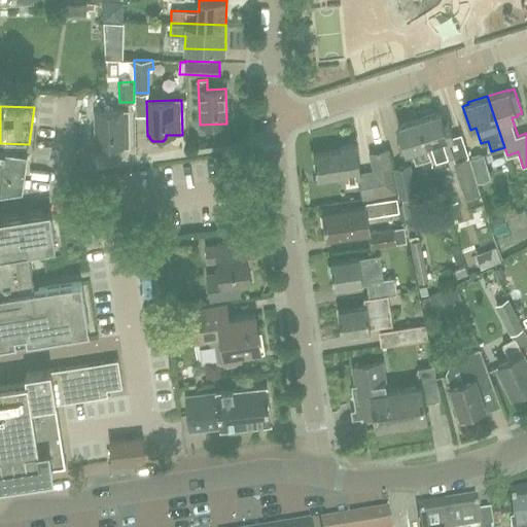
[(445,138),(453,135),(450,124),(444,126),(440,111),(419,118),(427,145),(431,156),(435,169),(444,167),(442,159),(451,155),(445,138)]
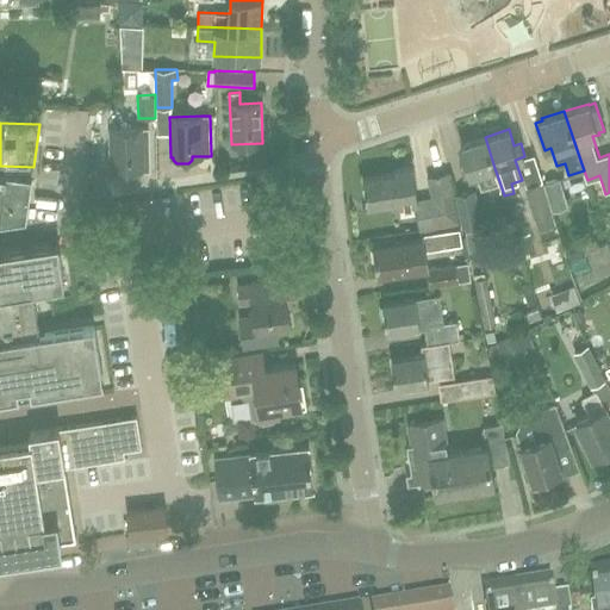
[(148,130),(142,130),(110,131),(111,172),(143,170),(149,170),(148,130)]
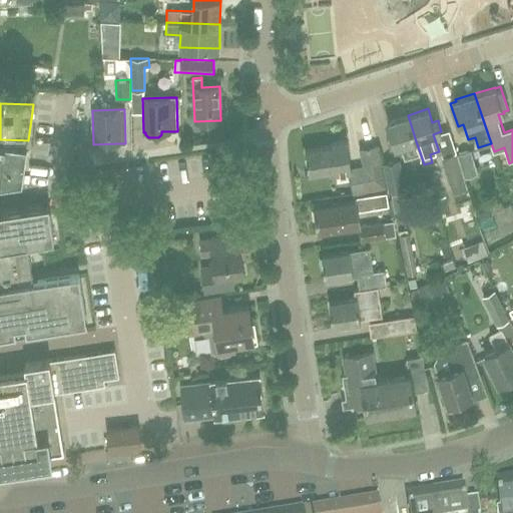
[(416,141),(408,115),(388,121),(392,135),(387,136),(391,148),(395,146),(396,147),(401,146),(405,157),(412,155),(416,167),(424,164),(420,152),(416,141)]
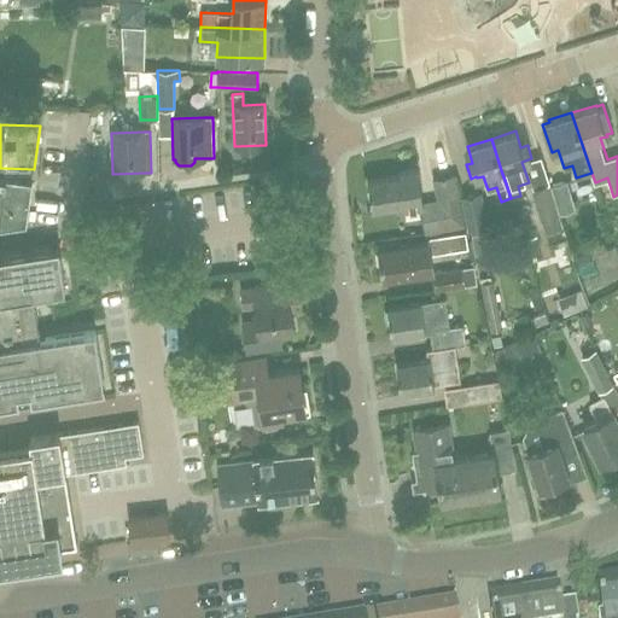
[(400,175),(368,179),(372,208),(404,203),(406,209),(421,207),(421,203),(417,169),(400,172),(400,175)]
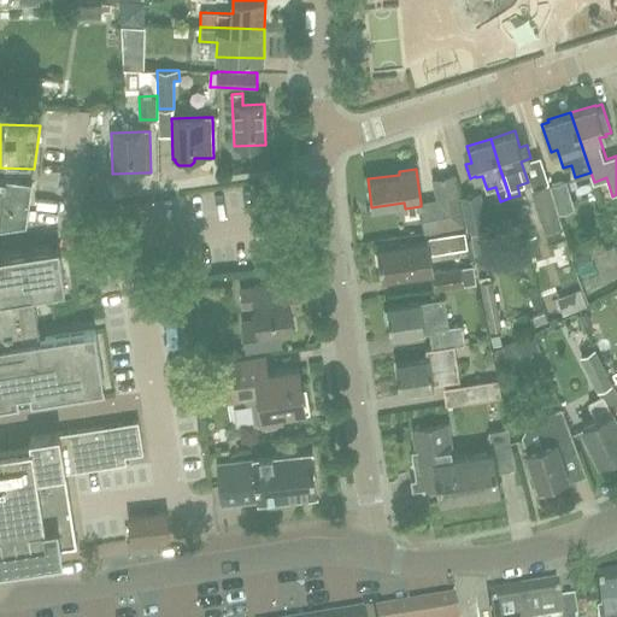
[(436,200),(421,203),(421,206),(425,233),(463,225),(453,175),(433,178),(436,200)]
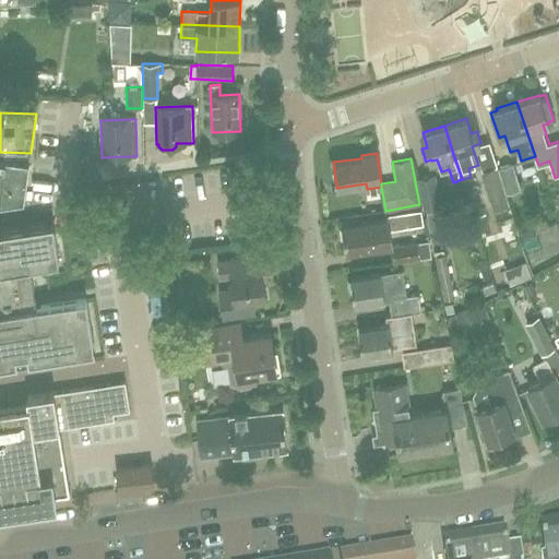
[(24,206),(28,167),(0,163),(0,210),(23,206),(24,206)]
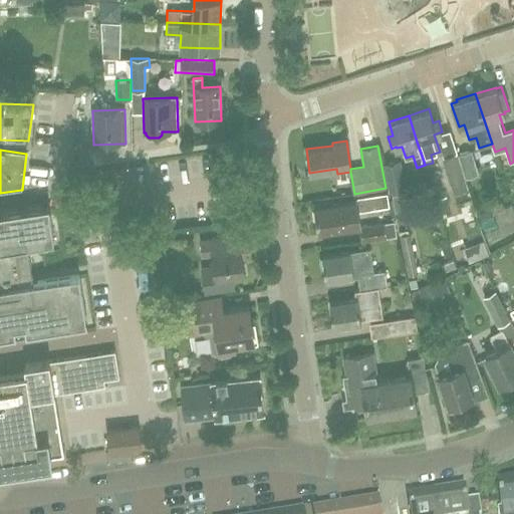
[(471,151),(459,154),(471,192),(481,189),(477,175),(478,175),(471,151)]
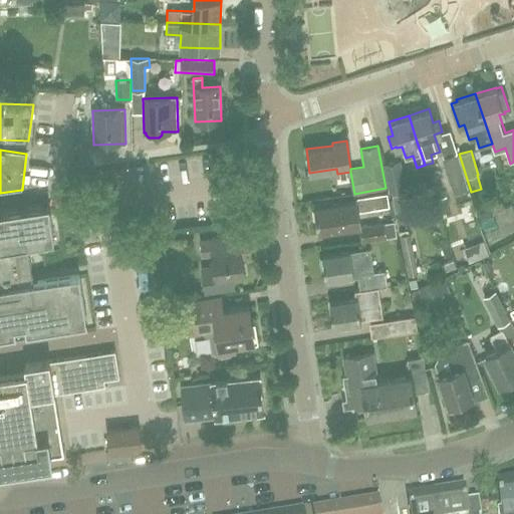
[(471,192),(459,154),(457,155),(442,159),(450,183),(465,179),(469,192),(471,192)]
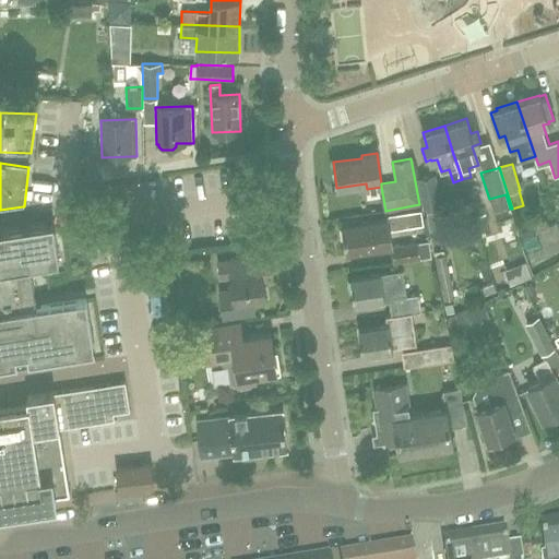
[(423,209),(440,205),(433,175),(416,178),(423,209)]
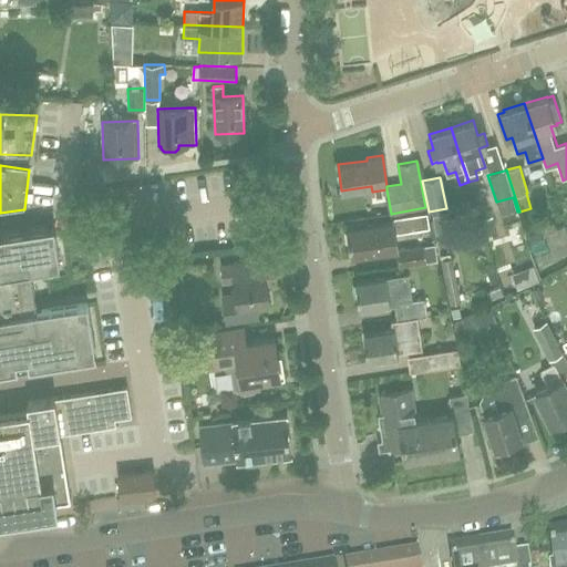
[(352,255),(398,247),(393,222),(348,228),(352,255)]
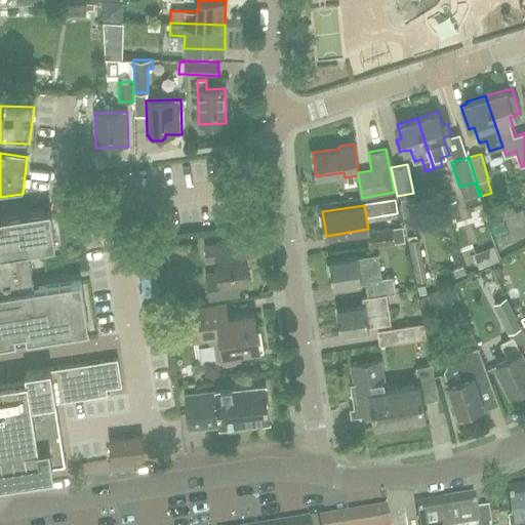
[(49,212),(0,219),(0,344),(88,330),(81,282),(34,289),(28,251),(55,247),(49,212)]
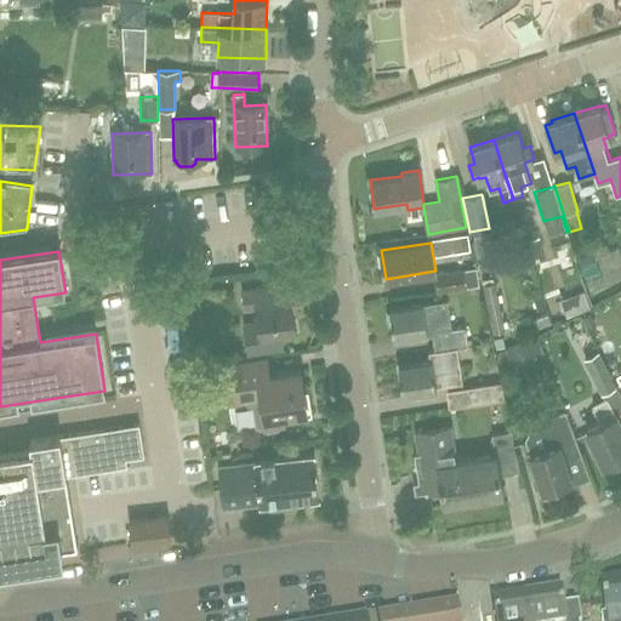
[(467,288),(479,285),(477,267),(434,273),(437,292),(467,288)]
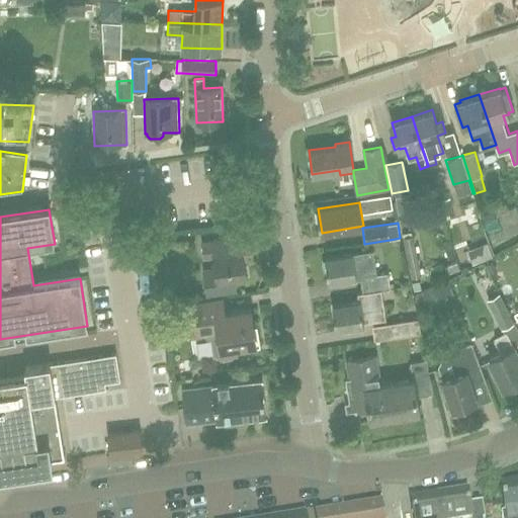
[(234,279),(246,277),(242,250),(231,252),(229,240),(203,244),(205,256),(214,255),(217,268),(203,270),(207,294),(235,290),(234,279)]
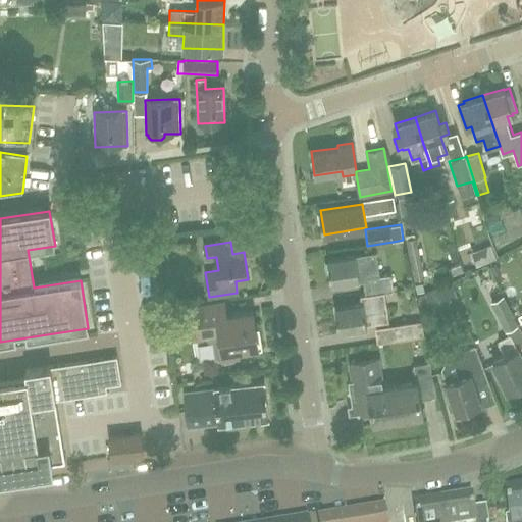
[(380,276),(377,253),(357,256),(357,254),(328,259),(331,282),(364,277),(366,294),(361,295),(393,290),(389,275),(385,275),(380,276)]
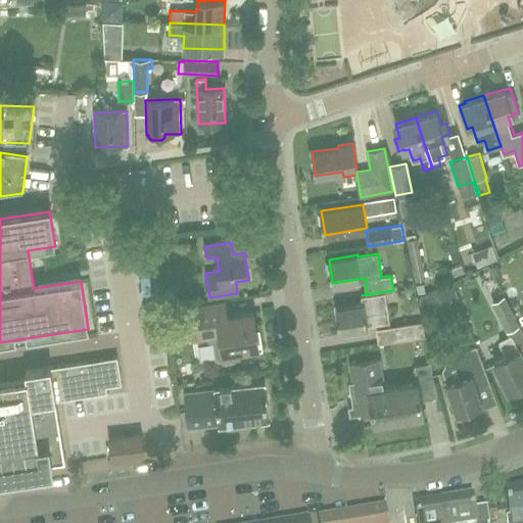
[(316,299),(339,296),(338,287),(315,290),(316,299)]
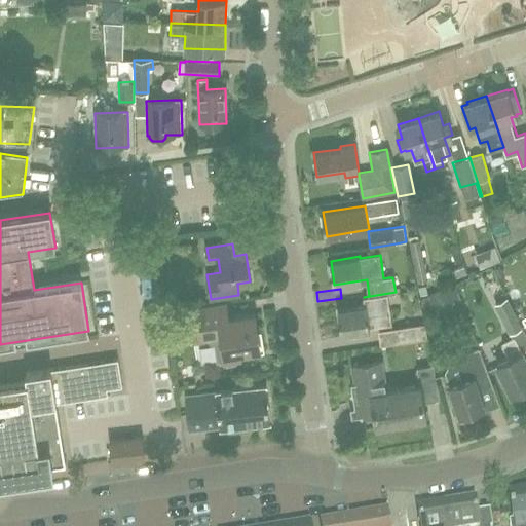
[(396,293),(396,292),(364,297),(366,305),(338,309),(342,334),(371,330),(371,327),(391,323),(387,295),(396,293)]
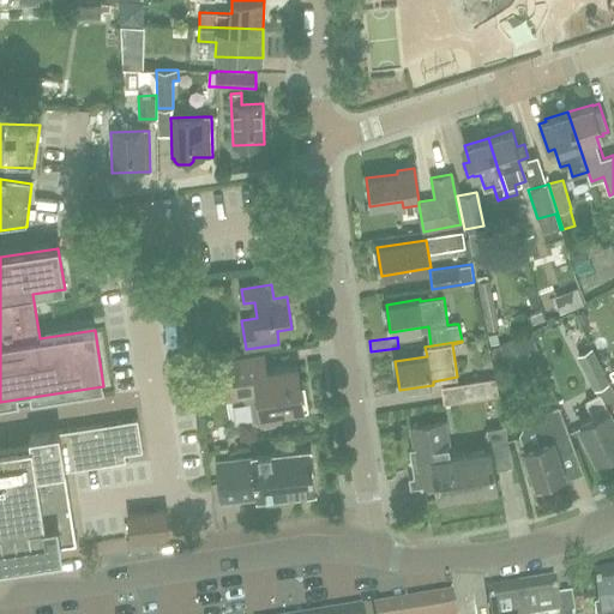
[(595,390),(609,383),(591,347),(576,354),(595,390)]
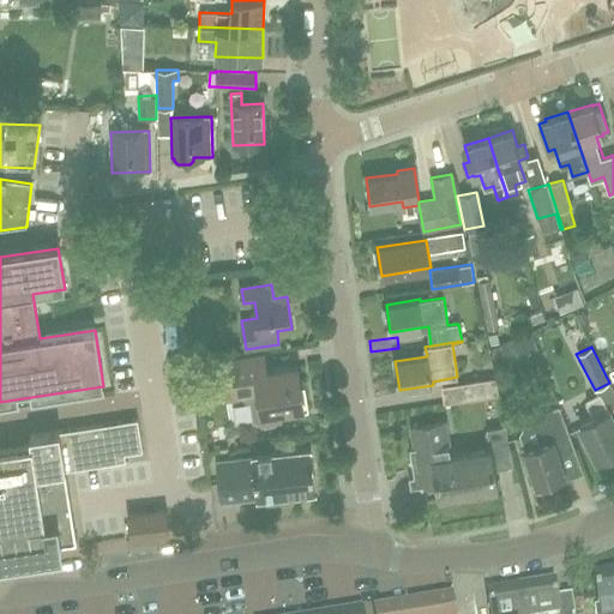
[(233,398),(244,397),(244,401),(248,403),(252,402),(254,421),(263,427),(275,425),(278,421),(277,415),(280,415),(280,410),(298,408),(299,410),(308,409),(304,386),(301,386),(298,366),(266,371),(264,355),(227,361),(233,398)]
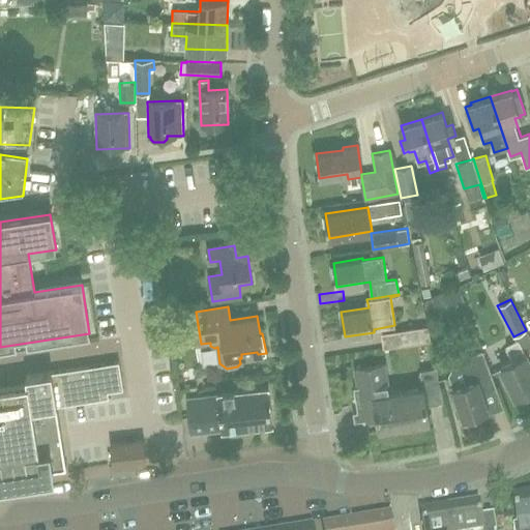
[(428,325),(402,330),(404,344),(431,340),(428,325)]
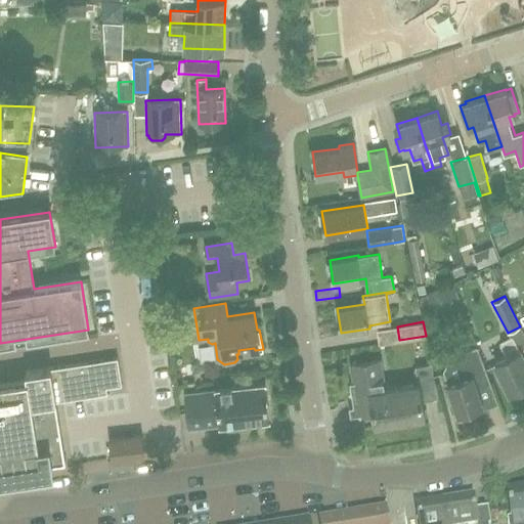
[(510,391),(512,390),(513,393),(517,394),(523,390),(523,358),(513,335),(500,341),(508,355),(495,361),(510,391)]
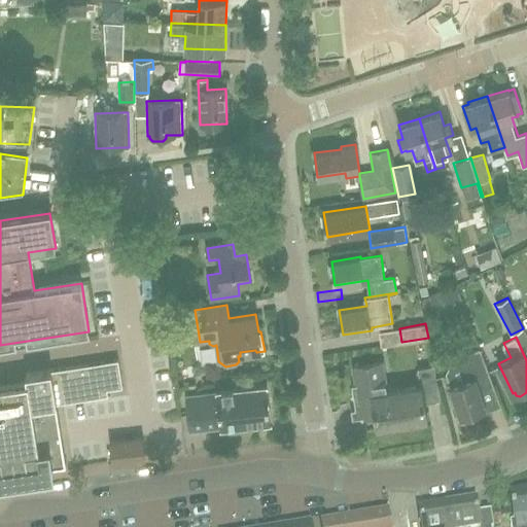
[(446,372),(450,385),(456,402),(454,403),(453,406),(456,413),(458,414),(460,414),(461,416),(486,407),(479,389),(491,380),(479,347),(464,353),(462,357),(463,361),(448,366),(446,372)]
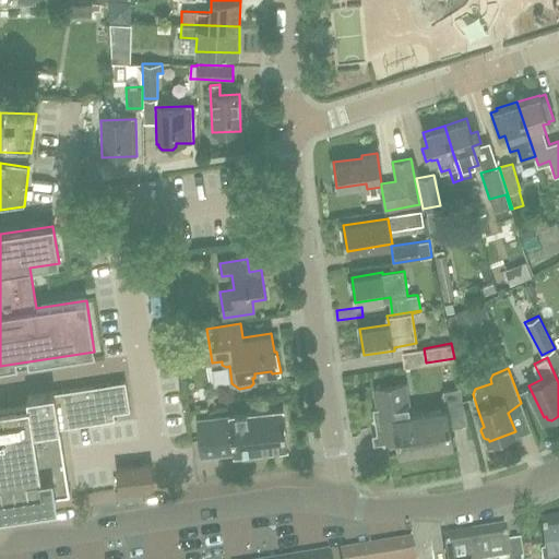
[(69,491),(59,428),(114,419),(113,413),(130,411),(126,382),(27,397),(28,404),(0,408),(0,498),(2,498),(3,509),(31,506),(30,498),(43,496),(43,499),(51,498),(50,495),(60,494),(60,497),(69,495),(68,492),(69,491)]
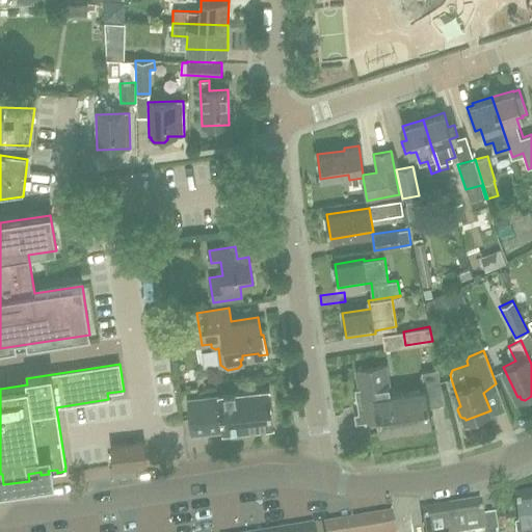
[(360,422),(379,419),(391,395),(386,365),(356,369),(360,389),(354,389),(360,422)]
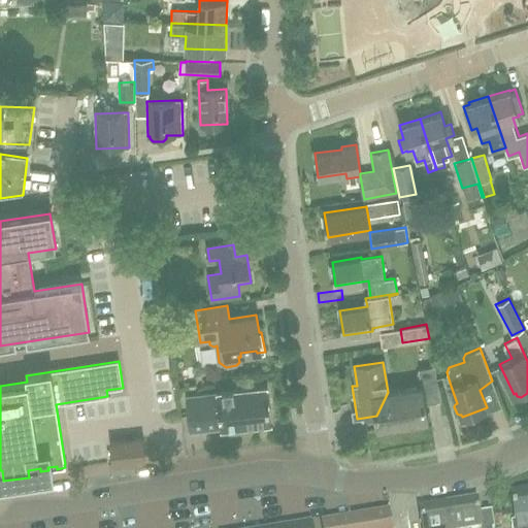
[(428,420),(425,403),(440,401),(435,366),(418,369),(421,387),(388,392),(376,416),(378,427),(428,420)]
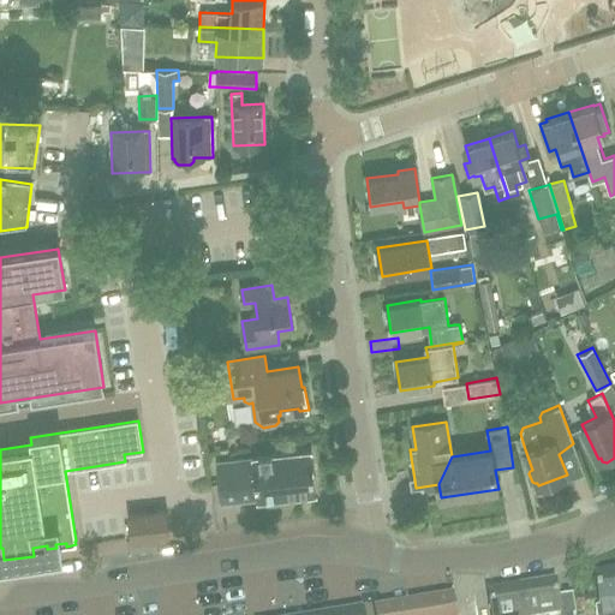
[(252,458),(216,461),(221,502),(263,497),(263,502),(279,501),(279,496),(315,491),(310,448),(252,455),(252,458)]
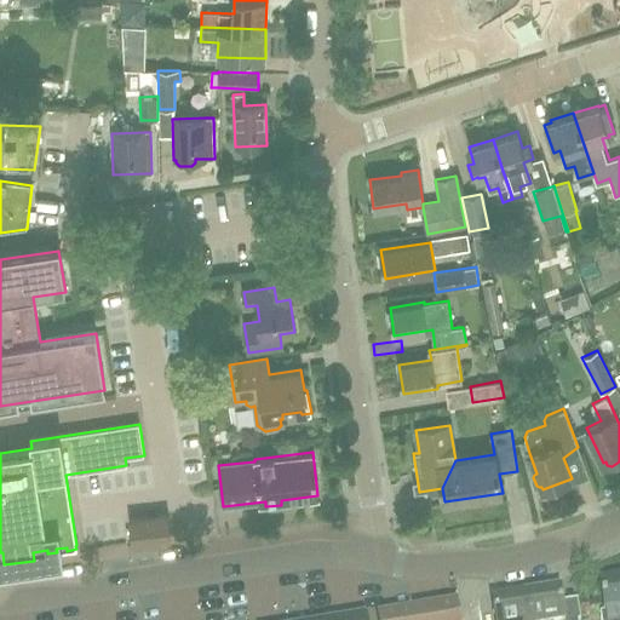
[(133,545),(170,541),(167,516),(130,520),(133,545)]
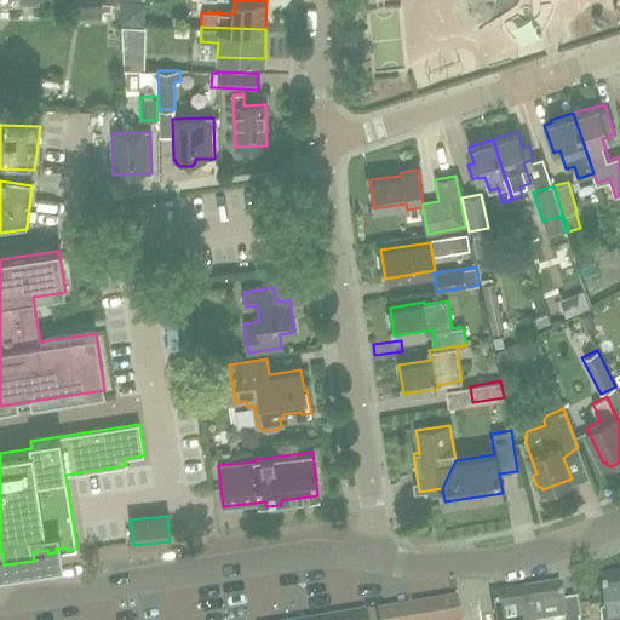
[(619,619),(619,580),(600,584),(604,613),(600,614),(600,619),(619,619)]
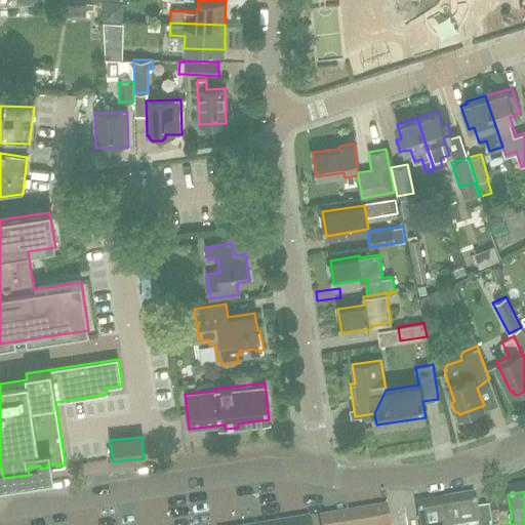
[(477,524),(473,500),(443,505),(446,524),(477,524)]
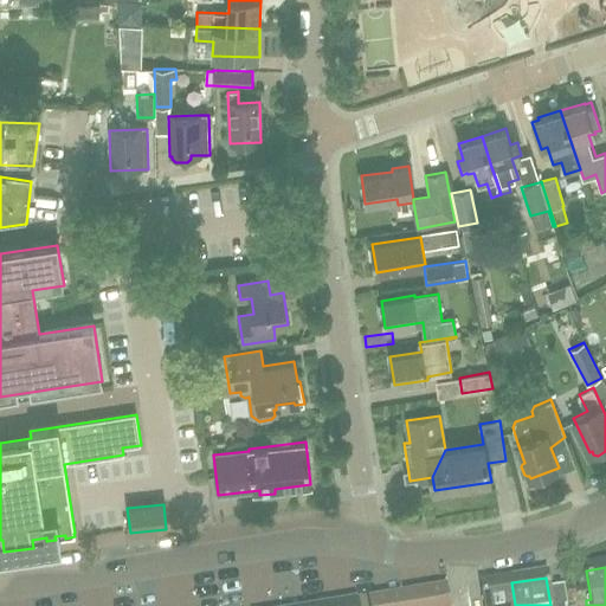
[(515,605),(511,582),(481,588),(483,605),(515,605)]
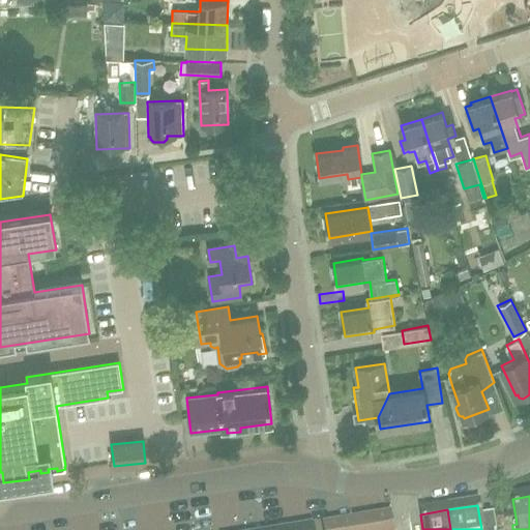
[(281,529),(277,517),(230,528),(230,529),(281,529)]
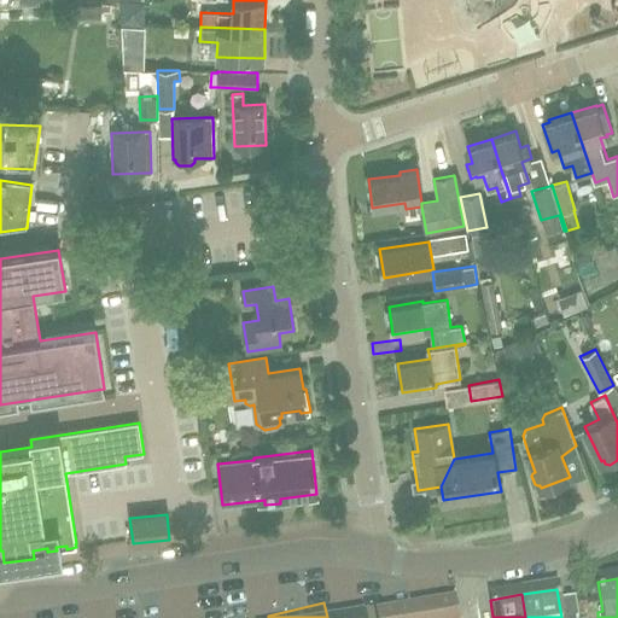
[(456,617),(455,605),(414,612),(415,617),(456,617)]
